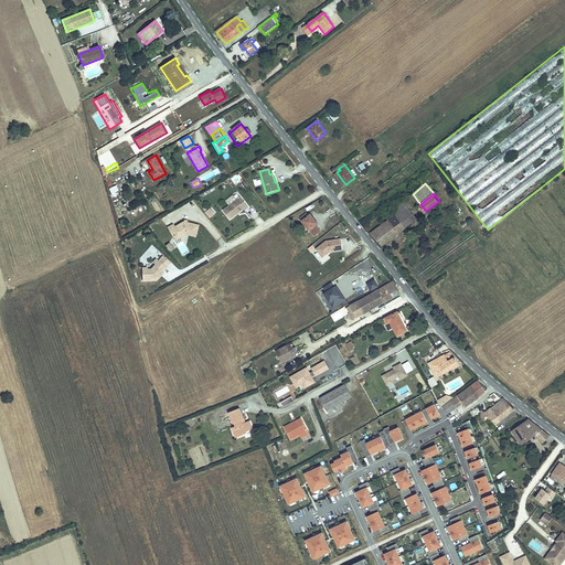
[(233,195),(226,201),(230,205),(236,200),(233,195)]
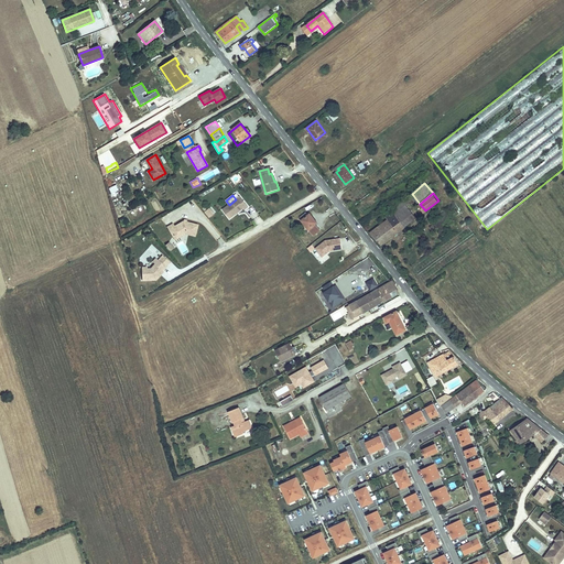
[(415,198),(413,195),(404,203),(408,205),(415,198)]
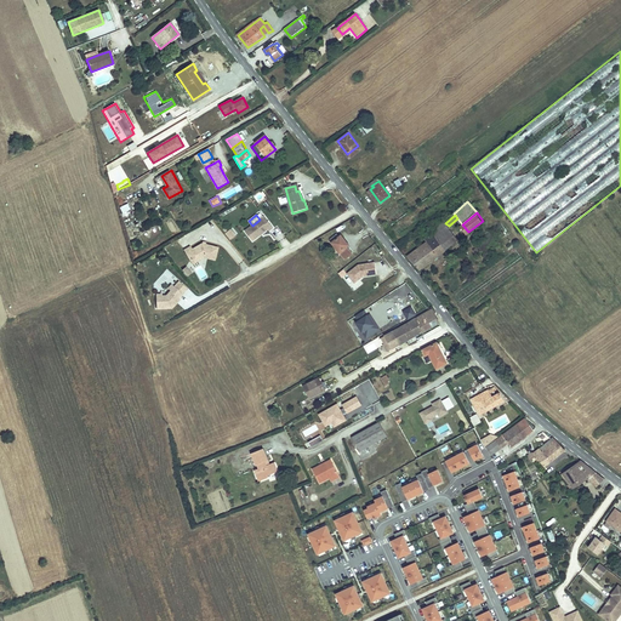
[(252,226),(245,232),(252,241),(267,229),(268,231),(273,228),(265,216),(260,220),(252,226)]
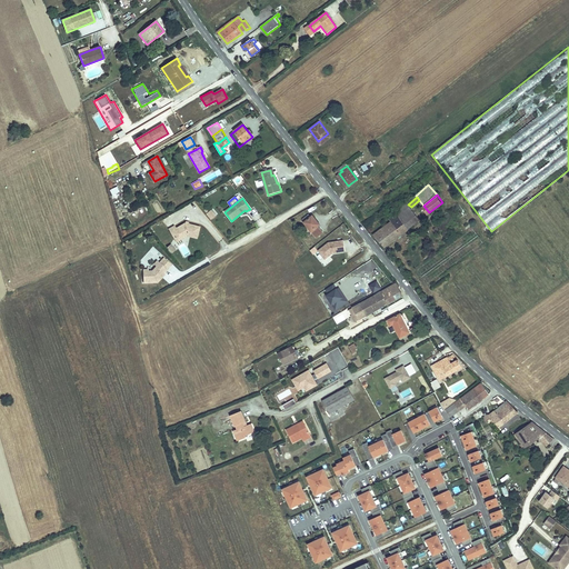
[(399,213),(410,227),(420,219),(411,207),(408,205),(406,200),(398,207),(402,212),(399,213)]
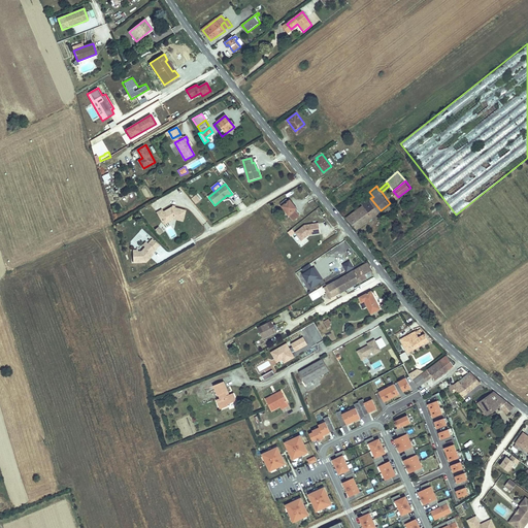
[(235,206),(241,203),(237,194),(231,196),(235,206)]
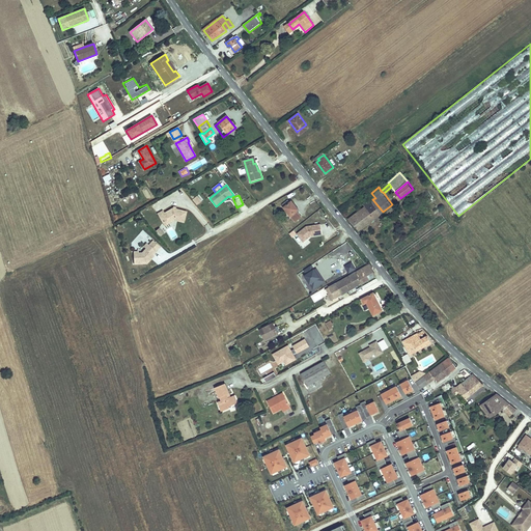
[(284,206),(294,222),(300,218),(297,212),(299,211),(292,200),(291,201),(289,199),(283,203),(285,205),(284,206)]
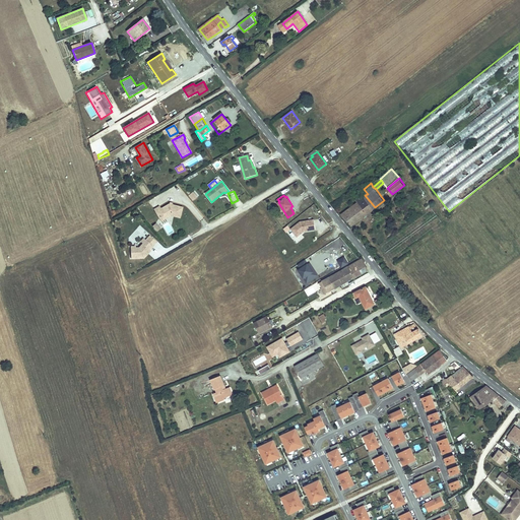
[(352,224),(375,207),(365,195),(342,213),(352,224)]
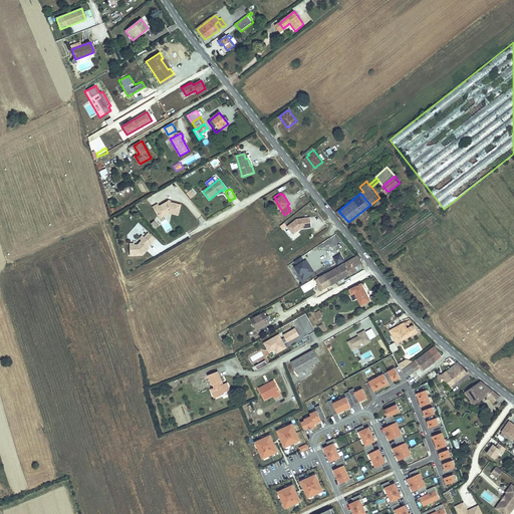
[(153,207),(158,215),(163,212),(165,215),(169,212),(178,214),(181,204),(167,201),(159,206),(158,204),(153,207)]
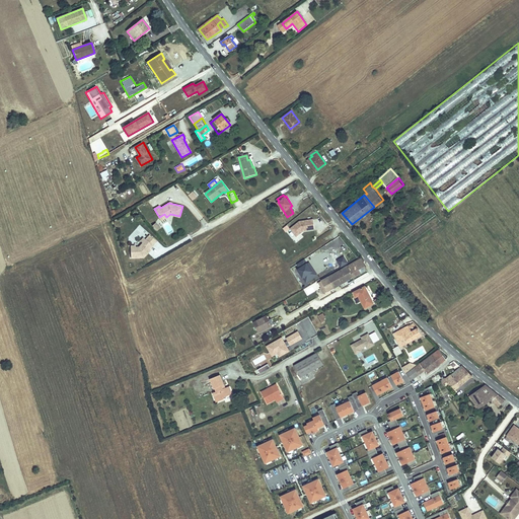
[(315,229),(313,219),(300,221),(291,229),(297,236),(304,230),(315,229)]
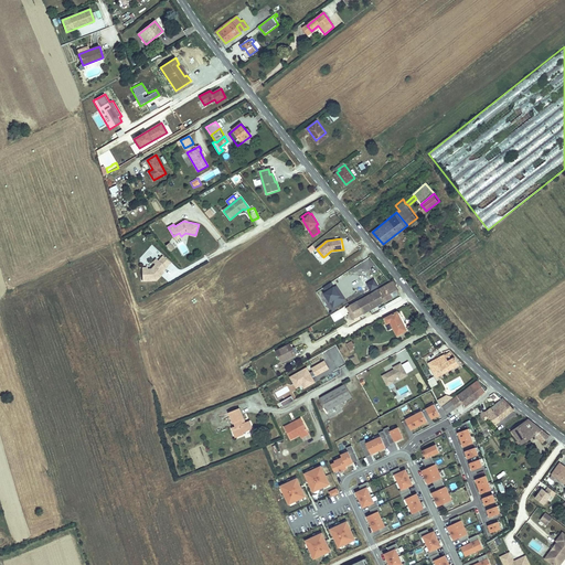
[(316,249),(312,253),(318,260),(321,258),(316,249)]
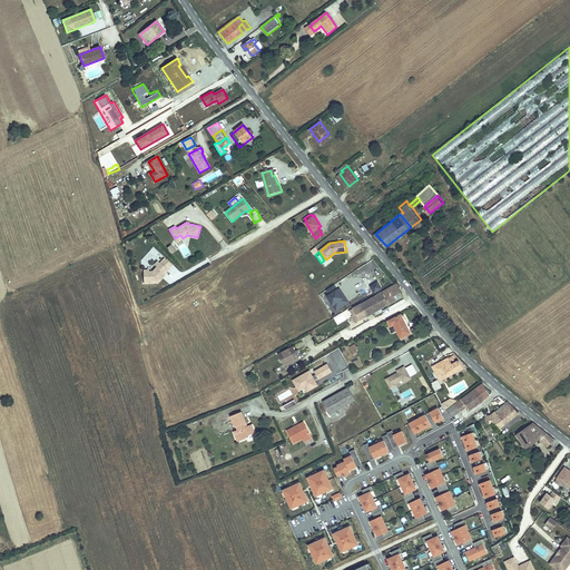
[(144,271),(144,283),(158,283),(163,277),(161,276),(164,274),(172,265),(165,258),(159,264),(161,265),(158,268),(157,267),(153,272),(149,272),(149,271),(144,271)]
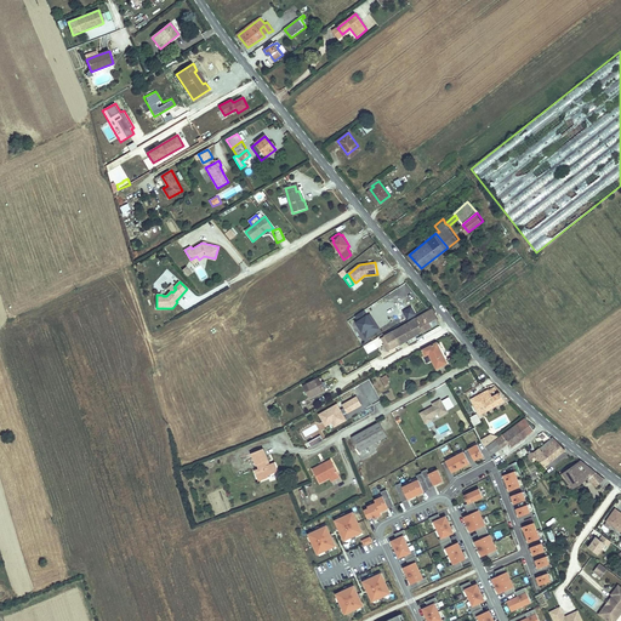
[(387,352),(439,323),(434,314),(436,313),(433,309),(385,336),(388,342),(383,346),(387,352)]
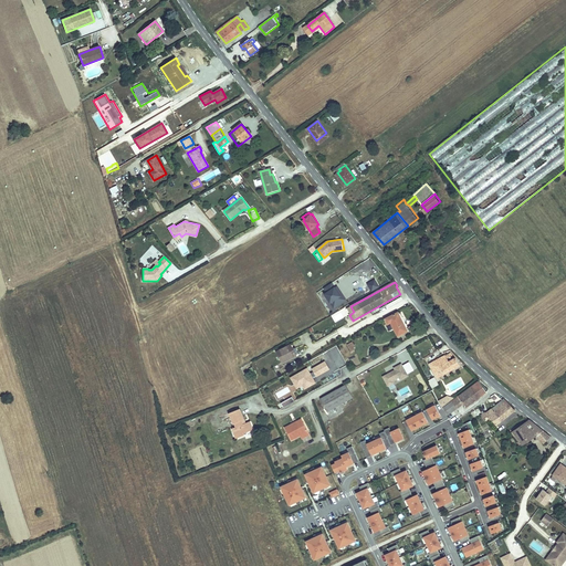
[(346,300),(343,294),(341,295),(335,287),(332,283),(324,287),(327,292),(325,294),(335,307),(346,300)]
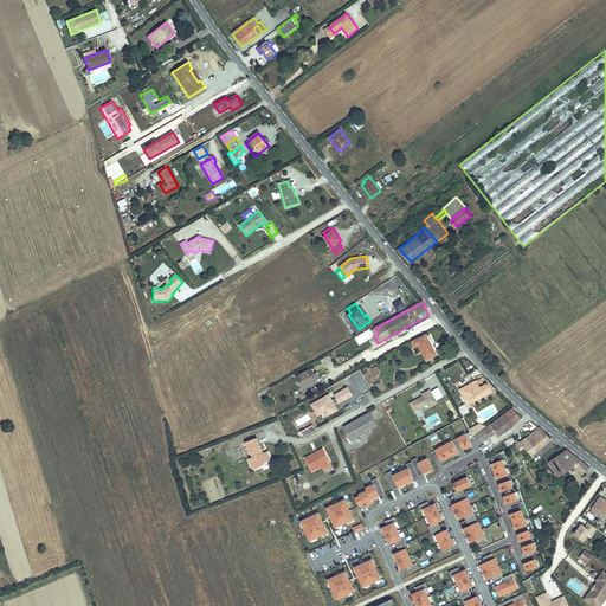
[(427,334),(426,335),(437,355),(431,358),(432,359),(438,355),(427,334)]
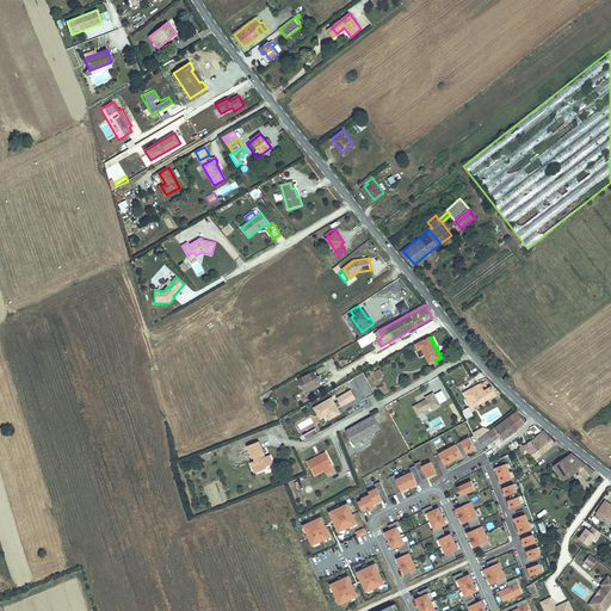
[(440,358),(430,338),(417,344),(419,350),(421,347),(430,363),(434,360),(440,358)]
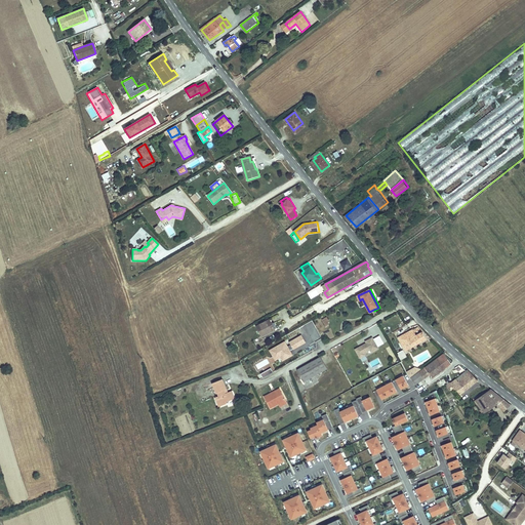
[(275,329),(277,328),(274,323),(272,324),(270,320),(256,326),(263,336),(275,330),(275,329)]
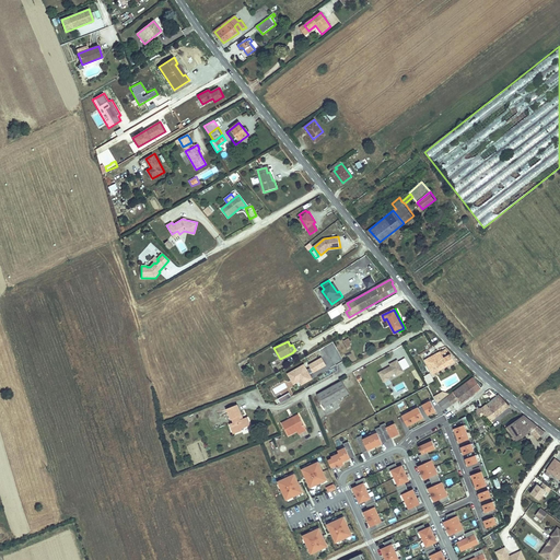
[(426,360),(427,363),(442,354),(441,352),(426,360)]
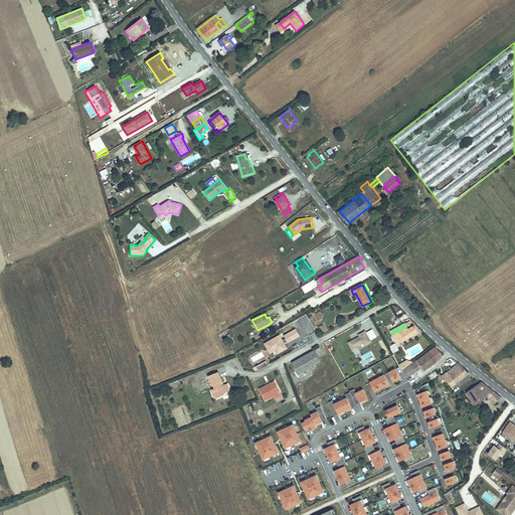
[(406,326),(392,334),(397,344),(418,332),(414,326),(408,330),(406,326)]
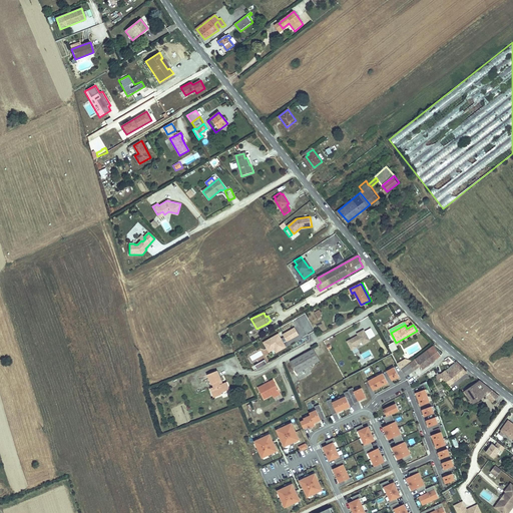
[(295,328),(283,335),(285,337),(282,339),(279,334),(264,343),(268,349),(273,346),(277,353),(287,347),(283,342),(286,340),(287,342),(299,335),(295,328)]
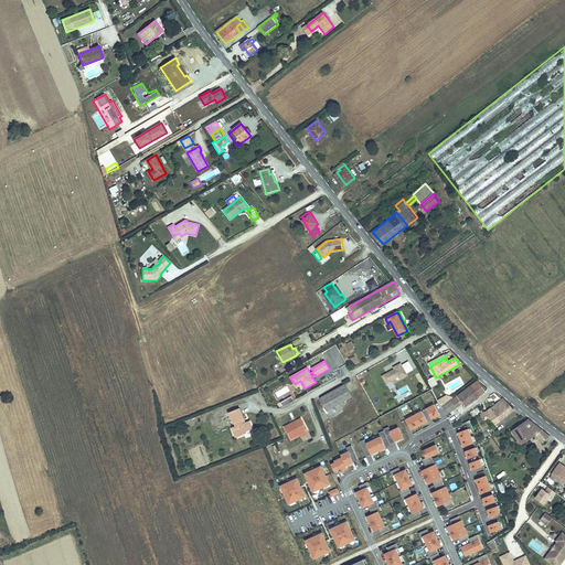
[(407,375),(401,363),(393,368),(394,370),(382,375),(387,385),(393,383),(392,381),(398,377),(400,379),(407,375)]
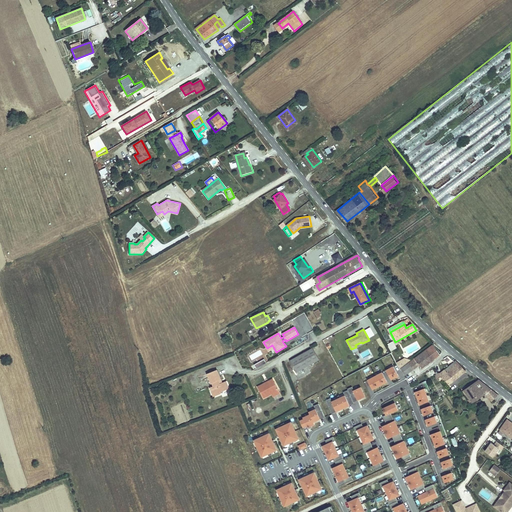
[(376,337),(381,351),(385,349),(380,336),(376,337)]
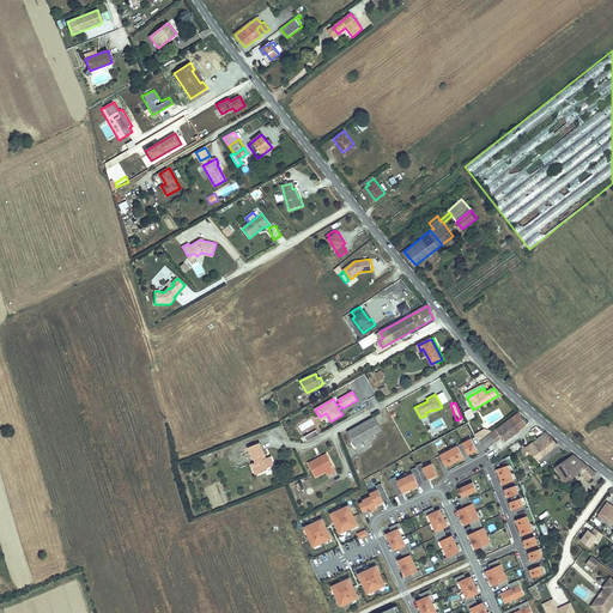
[(468,422),(475,417),(472,411),(465,416),(468,422)]
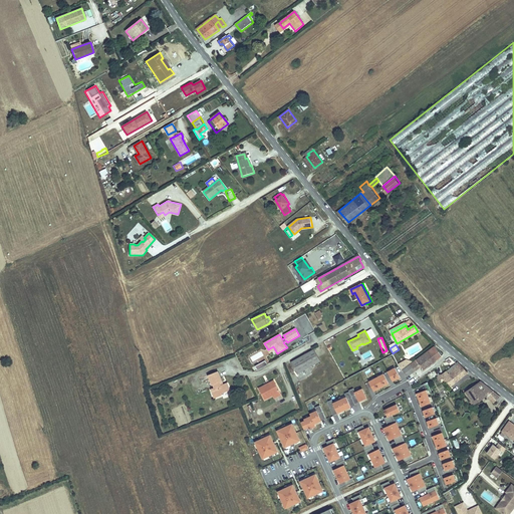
[(435,346),(404,370),(407,375),(421,365),(424,369),(442,356),(435,346)]
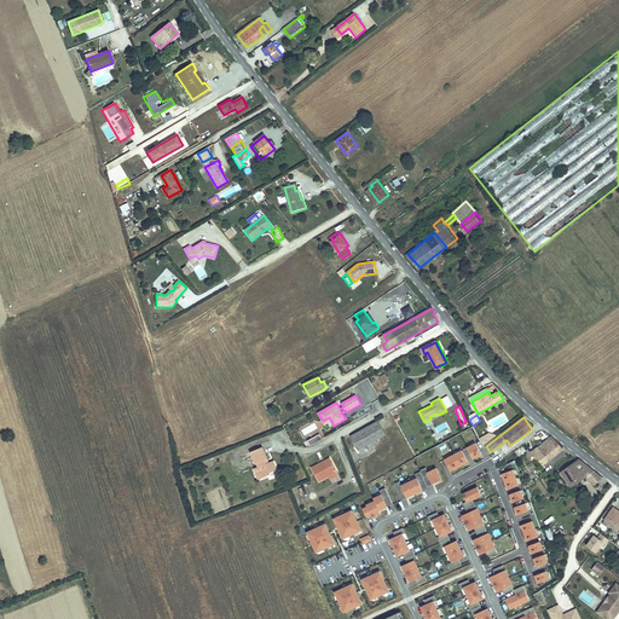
[(386,435),(379,421),(351,437),(359,450),(386,435)]
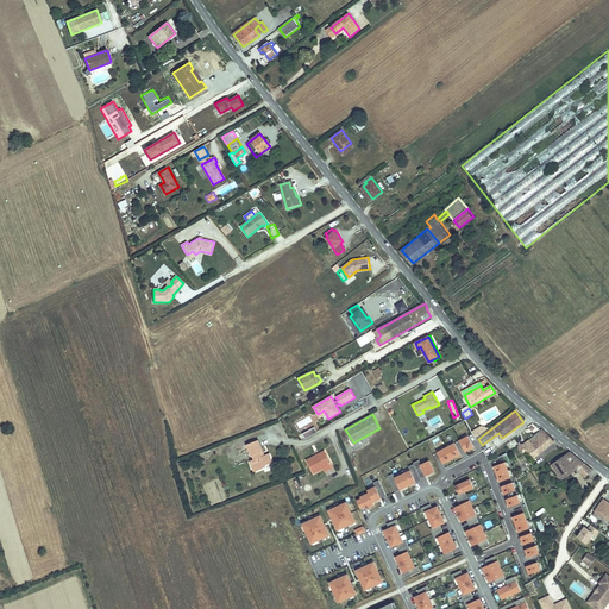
[(431,427),(441,422),(439,415),(427,420),(431,427)]
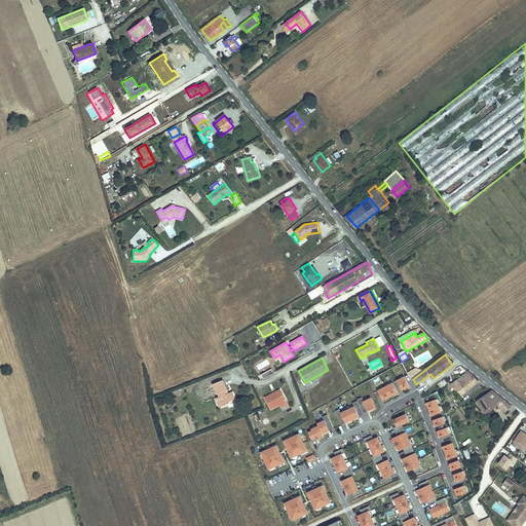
[(416,368),(410,371),(413,377),(421,371),(416,368)]
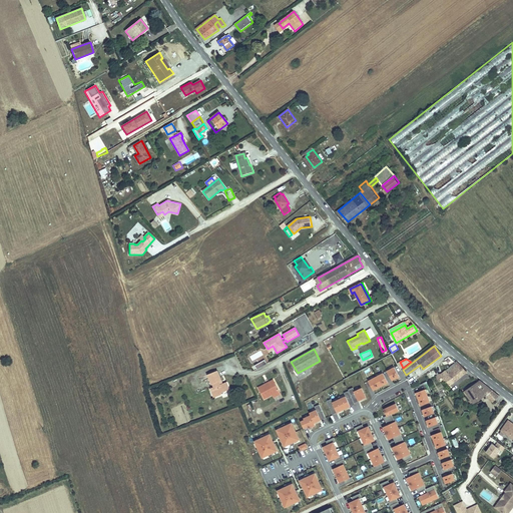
[(254,366),(257,370),(268,364),(265,360),(254,366)]
